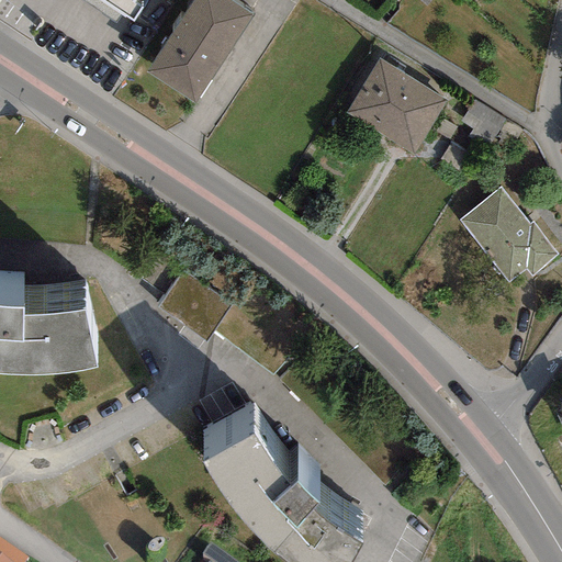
[(102,0),(128,18),(139,0),(102,0)]
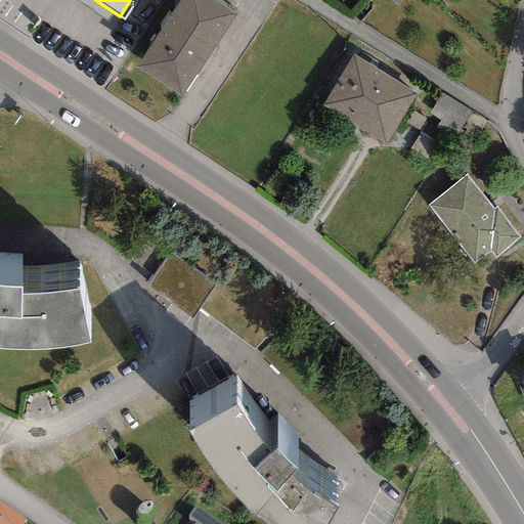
[(235,16),(209,0),(179,0),(136,69),(183,98),(235,16)]
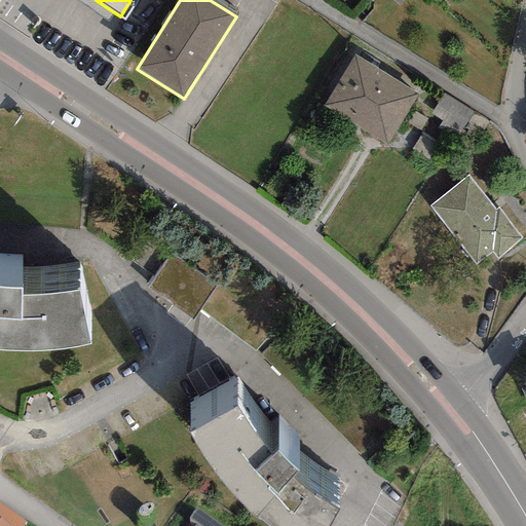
[(416,94),(353,57),(325,107),(387,143),(416,94)]
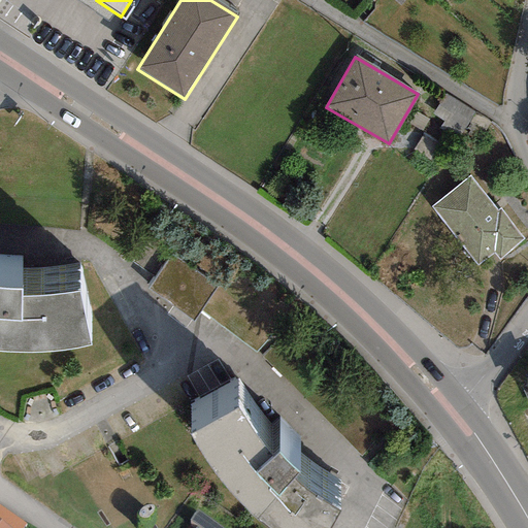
[(470,177),(432,207),(476,264),(493,251),(499,259),(525,239),(501,208),(496,211),(470,177)]
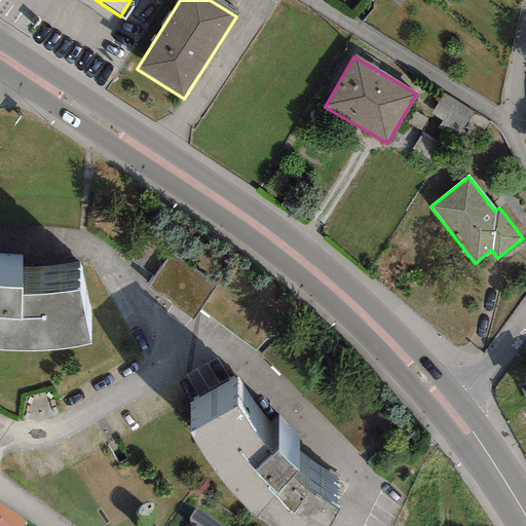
[(216,286),(170,254),(146,288),(193,320),(216,286)]
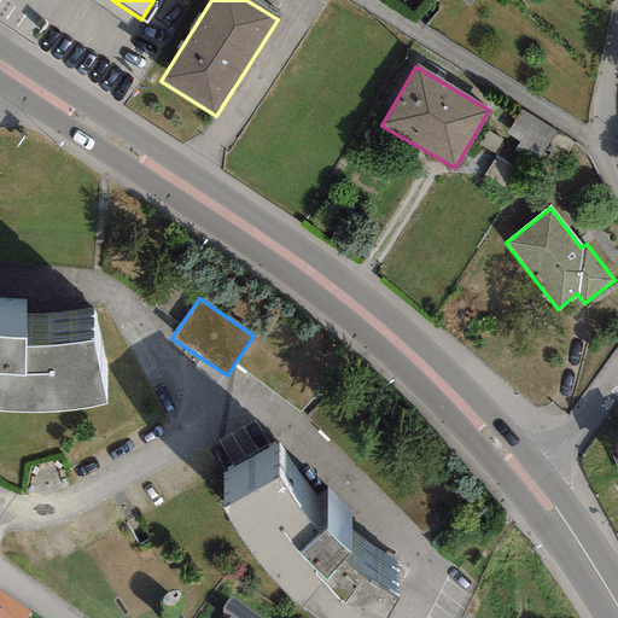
[(0,408),(15,409),(45,409),(68,408),(89,406),(106,402),(93,342),(25,347),(27,338),(0,336),(0,408)]
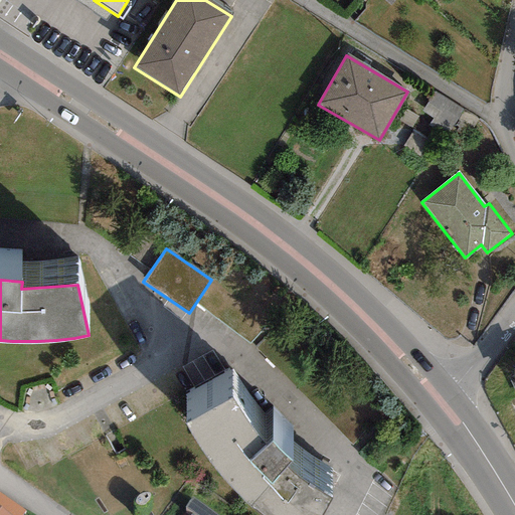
[(265,446),(229,395),(184,424),(231,489),(265,514),(315,514),(327,495),(287,465),(290,459),(271,440),(265,446)]
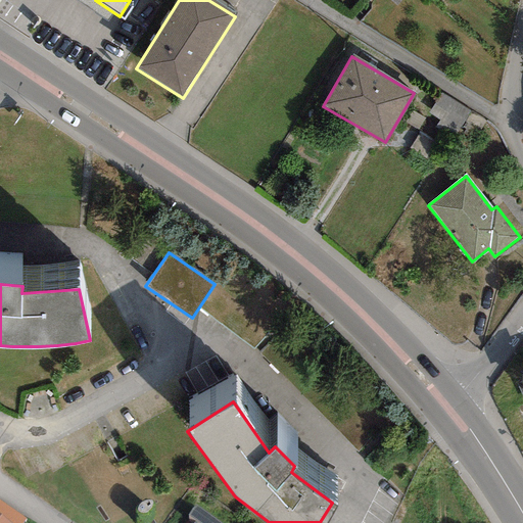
[(21,522),(24,521),(0,504),(0,522),(21,522)]
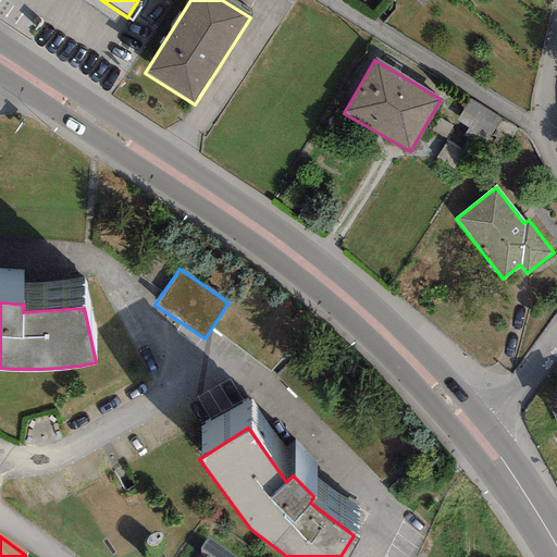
[(233,556),(206,537),(198,549),(207,556),(205,556),(233,556)]
